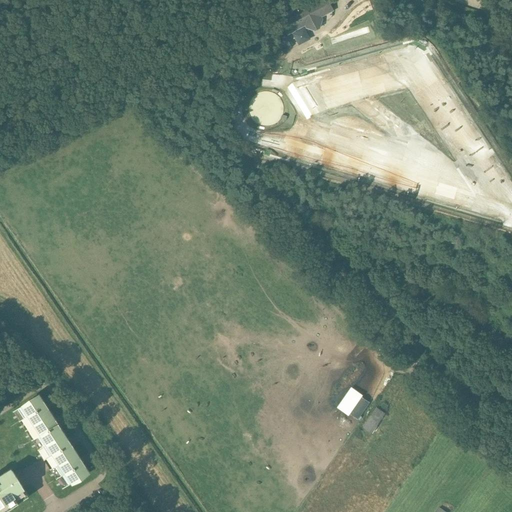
[(309,0),(288,12),(282,15),(285,19),(282,21),(288,33),(306,24),(308,28),(314,30),(318,29),(319,22),(317,18),(330,11),(324,0),(309,0)]
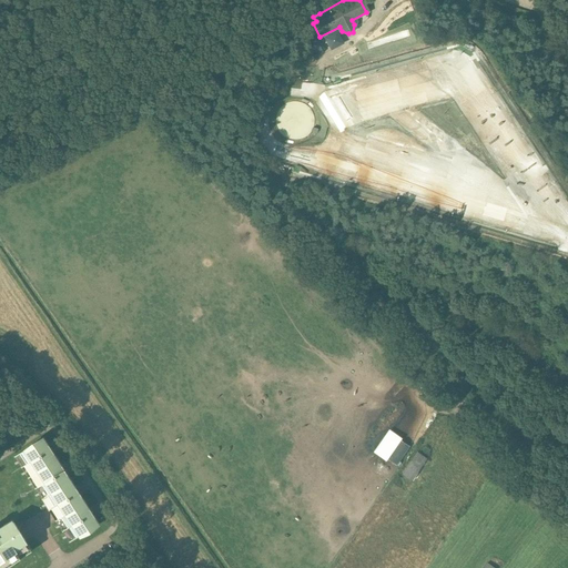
[(267,103),(263,114),(270,118),(274,107),(267,103)]
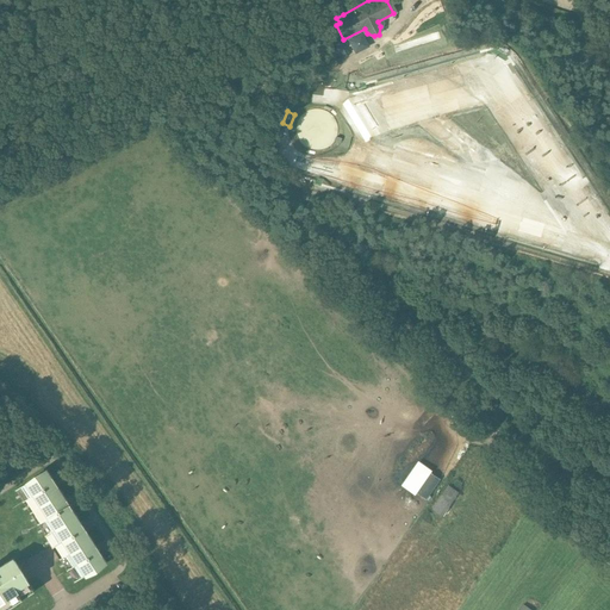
[(45,471),(16,491),(19,496),(20,498),(26,506),(27,509),(33,518),(35,521),(41,530),(42,531),(48,541),(50,543),(51,546),(60,560),(63,564),(64,566),(70,576),(72,578),(75,583),(105,564),(106,562),(103,555),(99,551),(100,551),(99,549),(95,545),(88,533),(85,528),(85,527),(81,522),(73,510),(70,505),(70,504),(69,504),(67,499),(58,487),(55,483),(56,481),(55,481),(51,477),(48,471),(45,472),(45,471)]
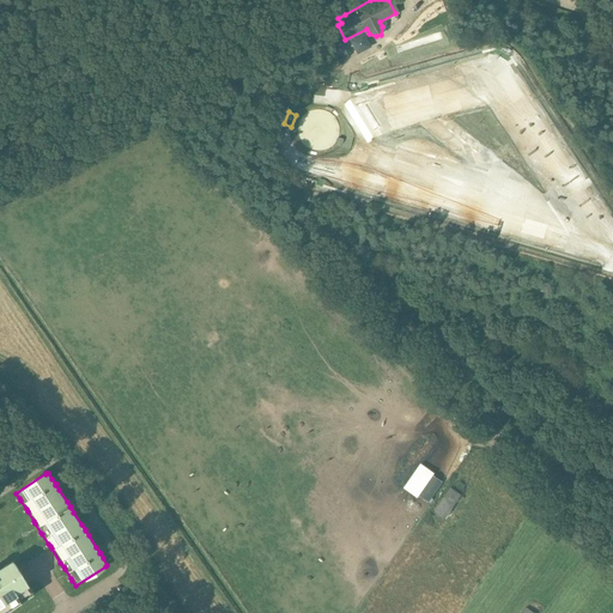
[(443,481),(432,474),(418,495),(429,503),(443,481)]
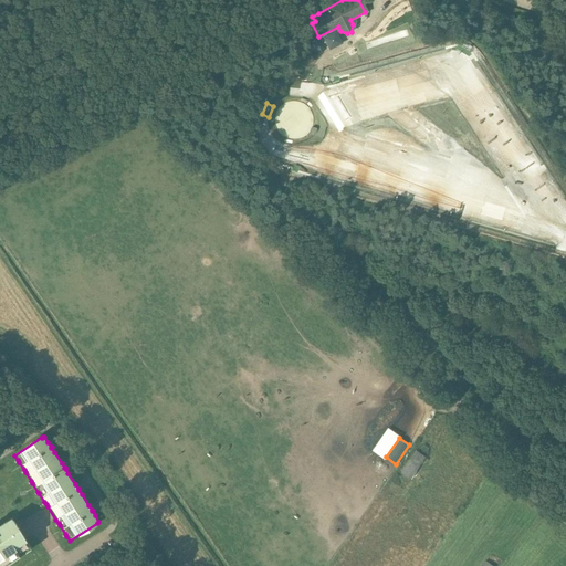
[(426,457),(416,450),(401,473),(411,480),(426,457)]
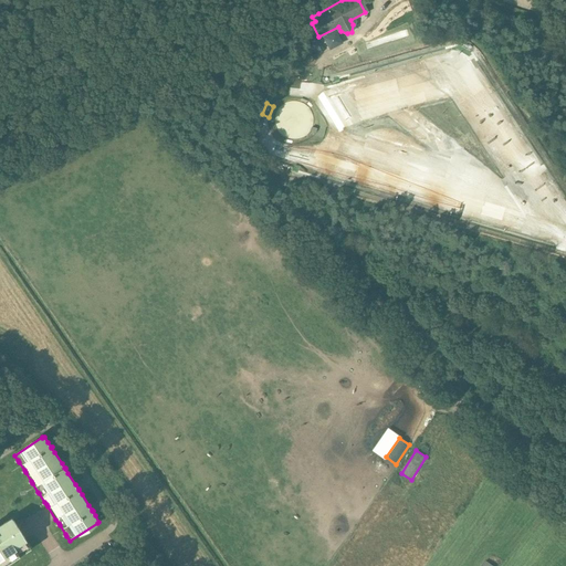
[(0,565),(3,565),(32,548),(25,538),(17,525),(17,524),(12,519),(6,523),(4,523),(0,526),(0,565)]
